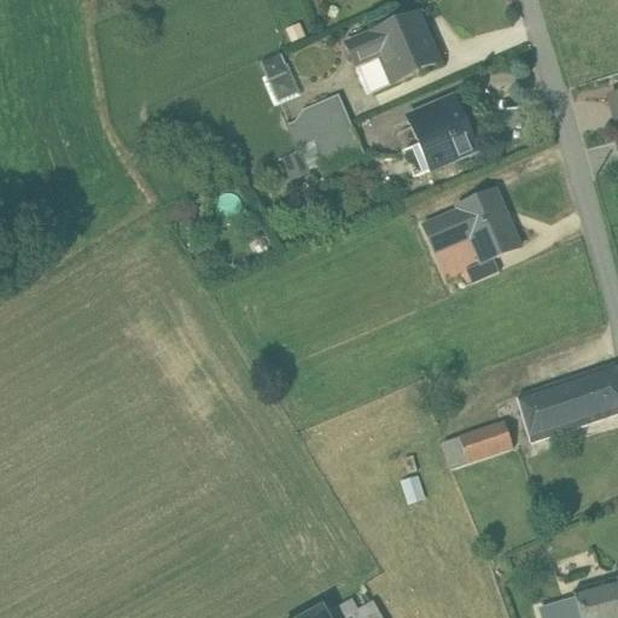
[(418,16),(345,46),(355,68),(360,64),(373,94),(419,74),(418,73),(438,64),(418,16)]
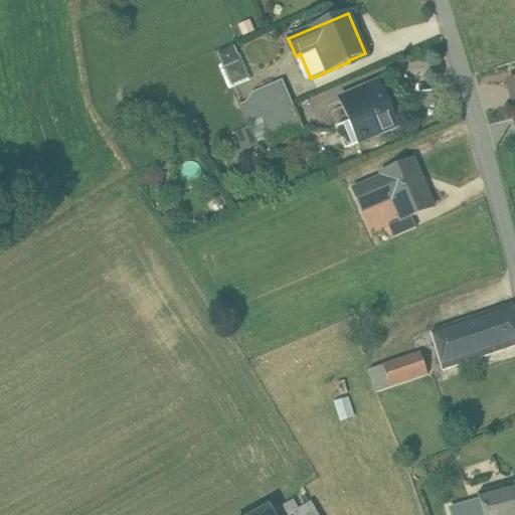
[(239,44),(219,51),(229,84),(250,78),(239,44)]
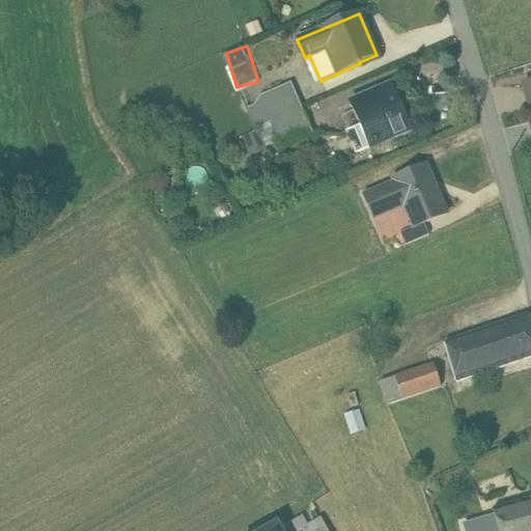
[(290,83),(260,95),(262,103),(271,121),(302,109),(290,83)]
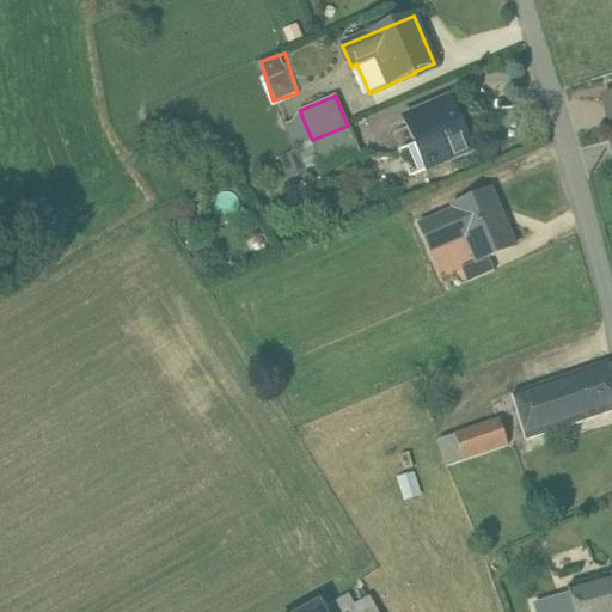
[(472,151),(451,99),(430,108),(430,106),(403,117),(426,170),(472,151)]
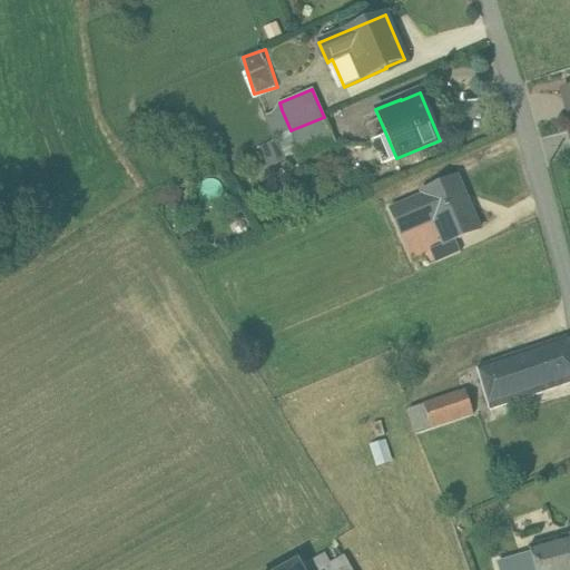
[(282,110),(267,117),(276,137),(291,130),(282,110)]
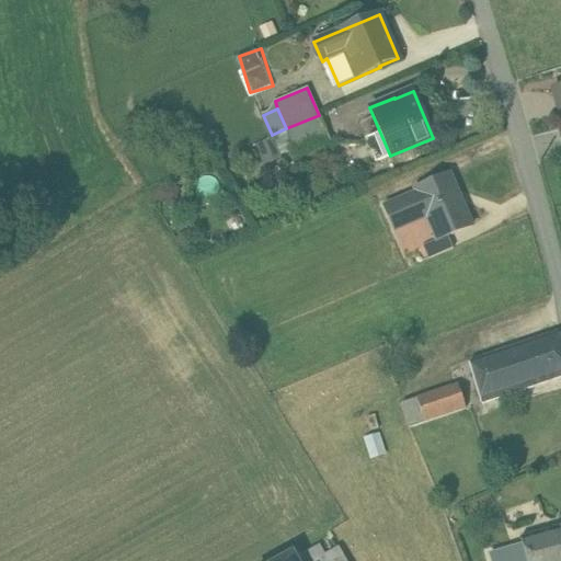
[(319,115),(286,128),(297,155),(330,141),(319,115)]
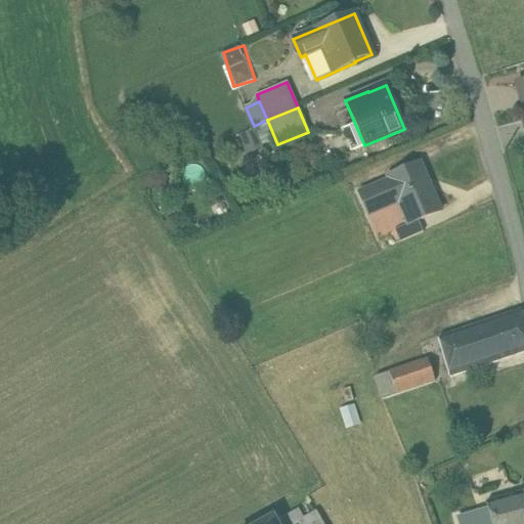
[(419,163),(388,176),(390,180),(359,193),(367,215),(399,202),(408,224),(409,225),(419,221),(440,212),(419,163)]
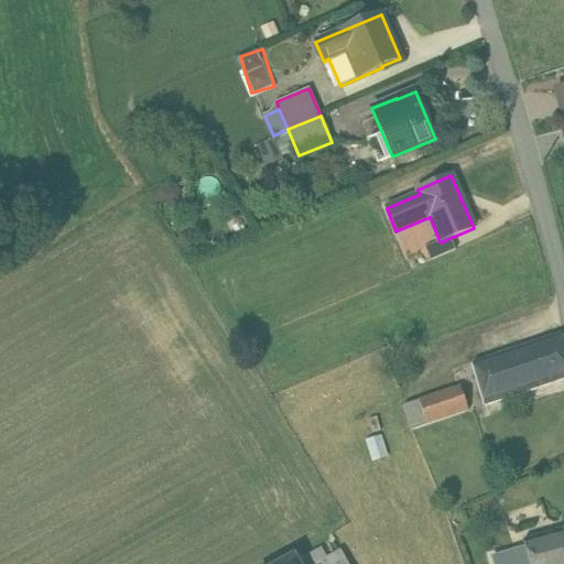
[(451,238),(441,242),(440,241),(425,247),(431,260),(455,250),(451,238)]
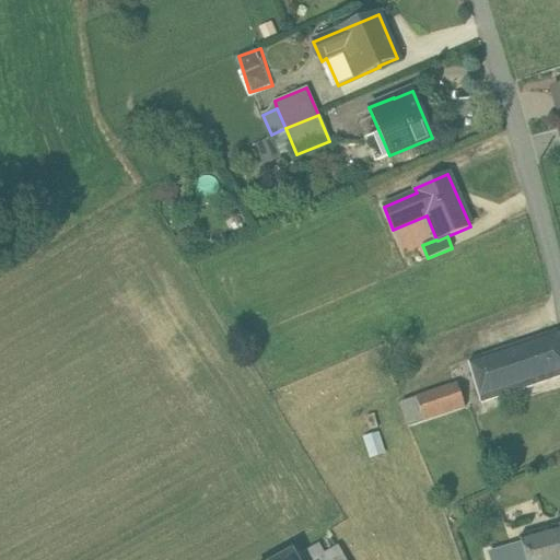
[(559,341),(557,331),(512,347),(525,388),(559,375),(559,341)]
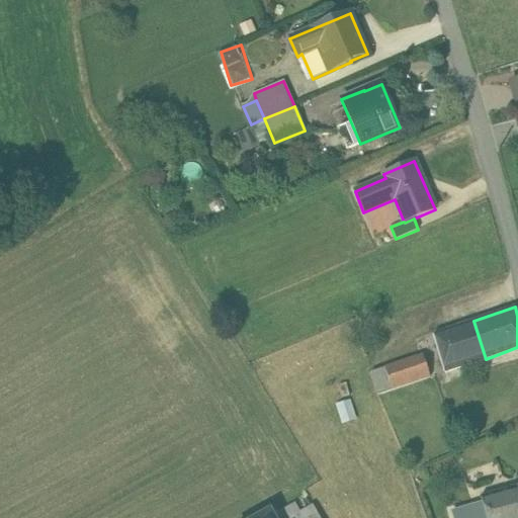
[(473,321),(433,334),(445,372),(486,359),(473,321)]
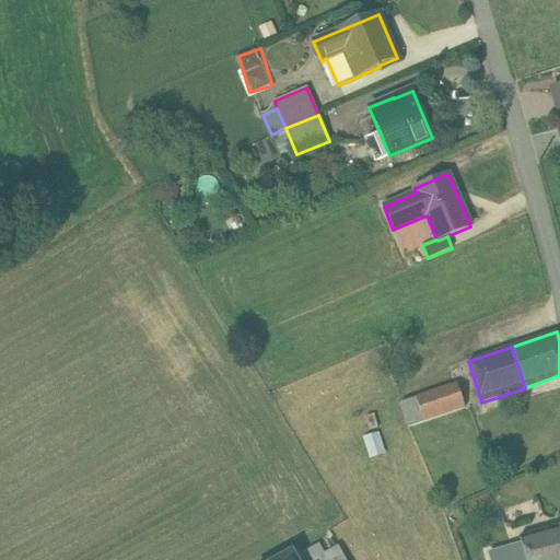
[(456,383),(400,401),(409,427),(465,408),(456,383)]
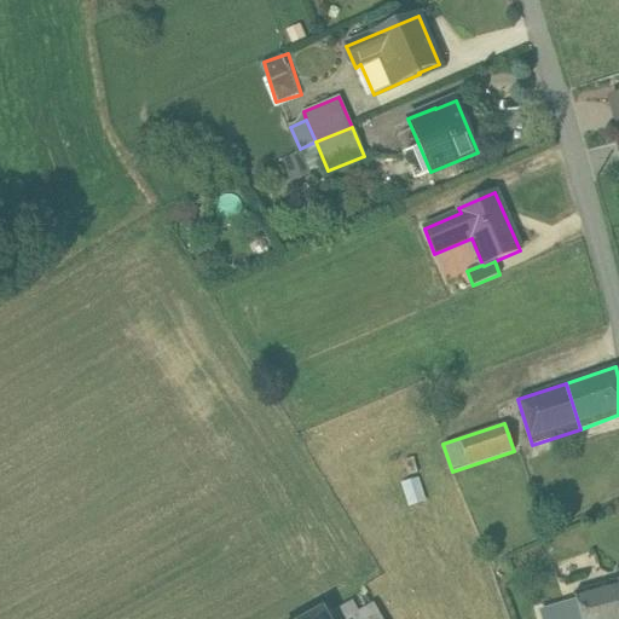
[(618,618),(618,580),(574,593),(579,608),(582,618),(618,618)]
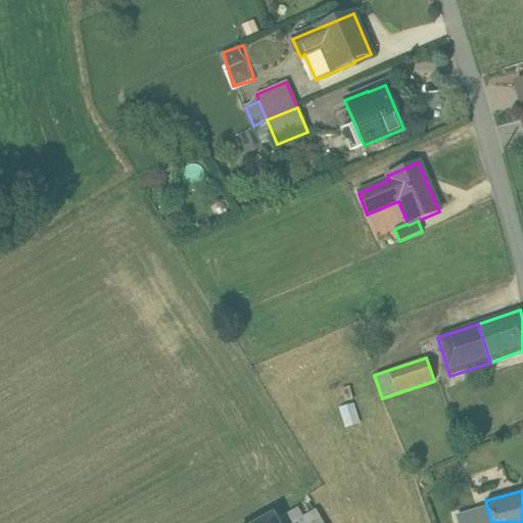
[(298,509),(286,515),(290,522),(323,522),(316,510),(302,518),(298,509)]
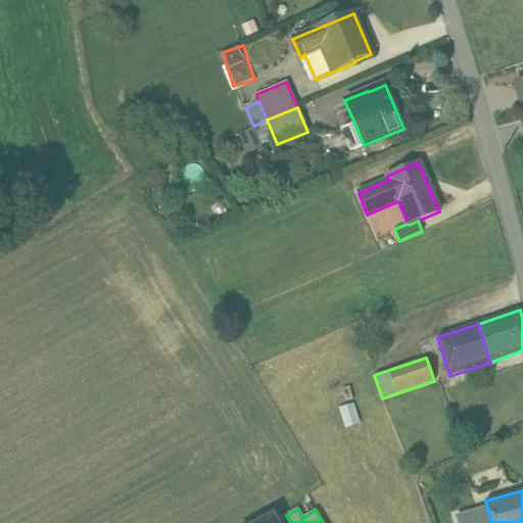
[(491,522),(489,514),(466,520),(466,522),(491,522)]
